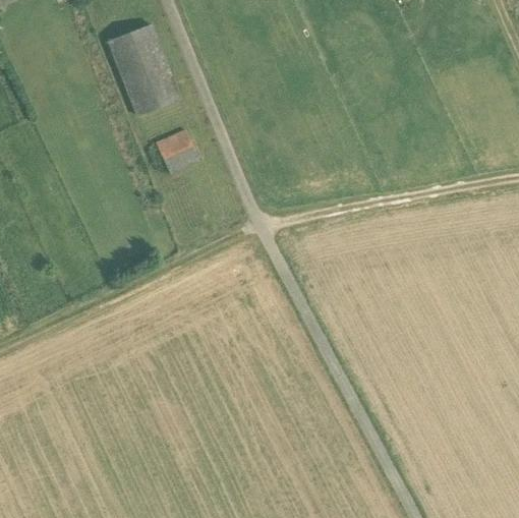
[(488,4),(480,7),(488,29),(497,25),(488,4)]
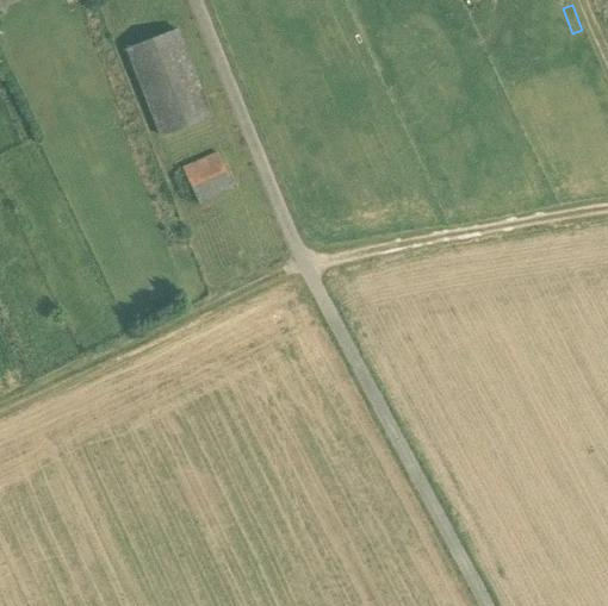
[(481,23),(485,33),(504,25),(500,14),(481,23)]
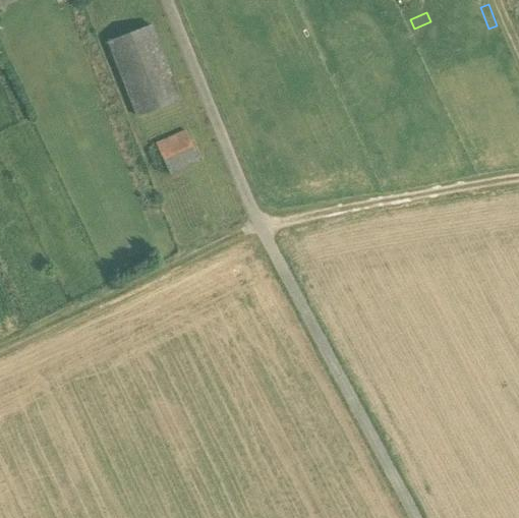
[(149,23),(107,41),(136,116),(178,100),(149,23)]
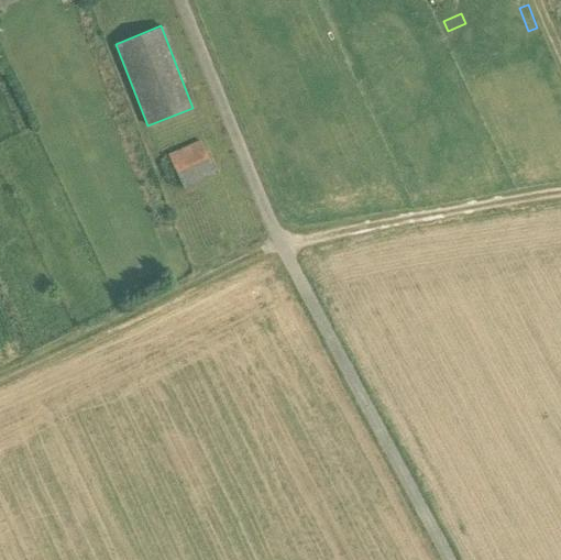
[(200,140),(167,154),(182,186),(213,173),(200,140)]
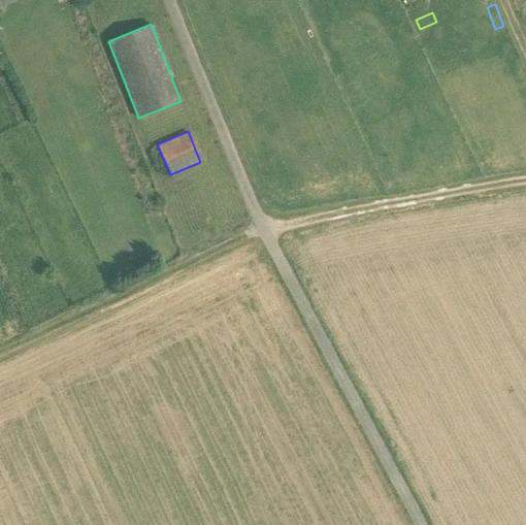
[(154,265),(151,257),(133,265),(136,272),(154,265)]
